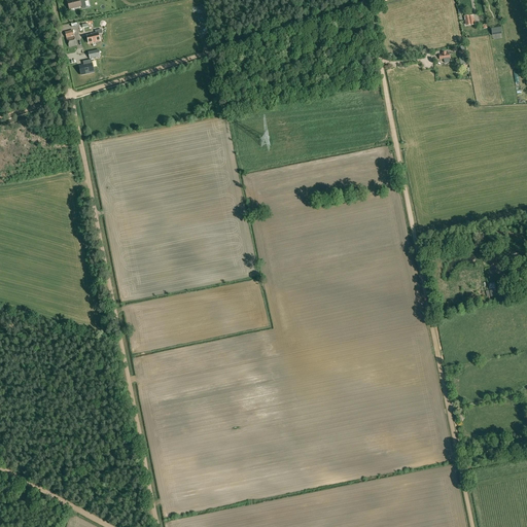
[(73,0),(67,1),(69,9),(81,6),(82,8),(86,7),(84,0),(73,0)]
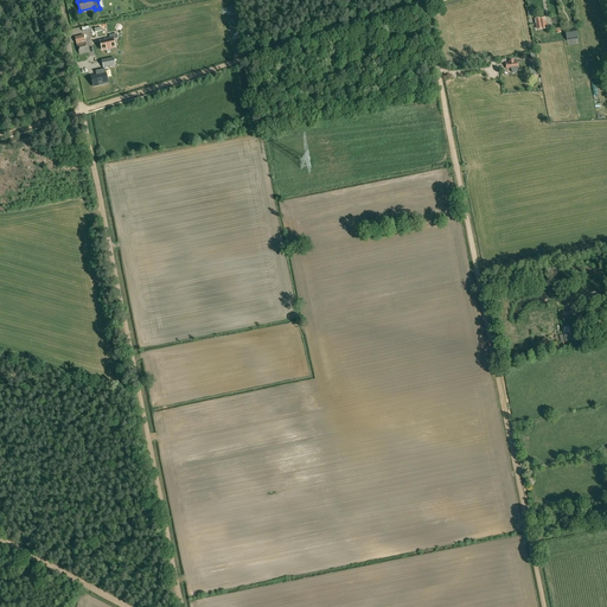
[(534,19),(536,31),(540,30),(540,31),(548,29),(545,18),(542,19),(541,18),(534,19)]
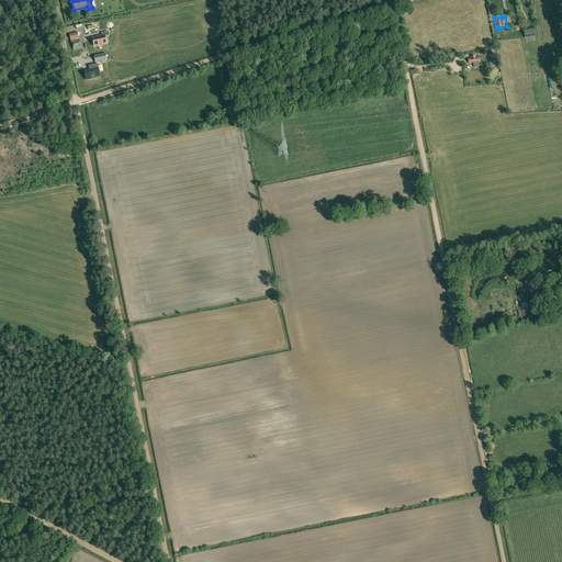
[(102,36),(92,38),(94,46),(107,44),(104,36),(109,35),(108,32),(104,33),(102,33),(102,36)]
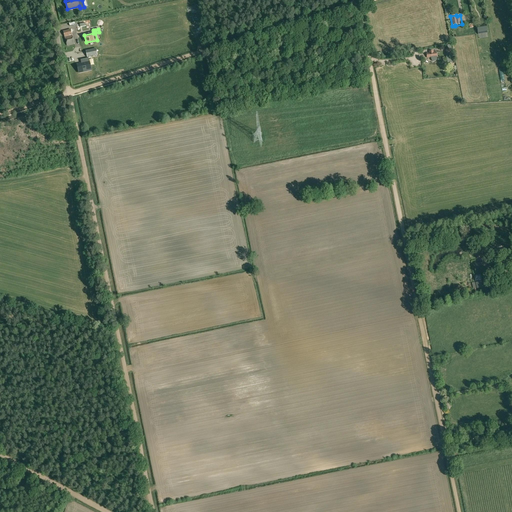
[(70,30),(63,32),(64,37),(65,37),(67,46),(74,44),(70,30)]
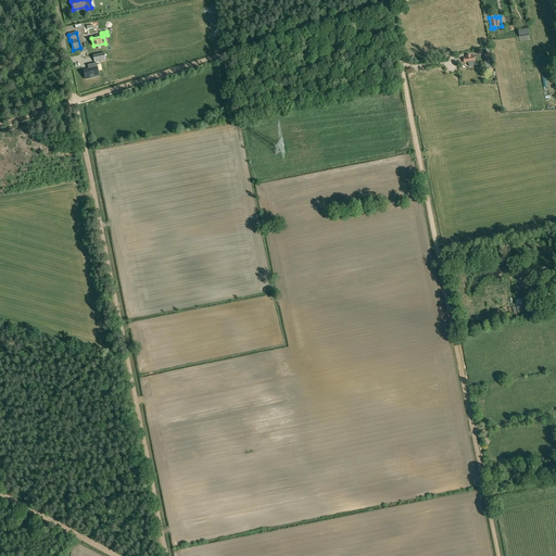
[(104,52),(93,54),(96,62),(105,60),(104,52)]
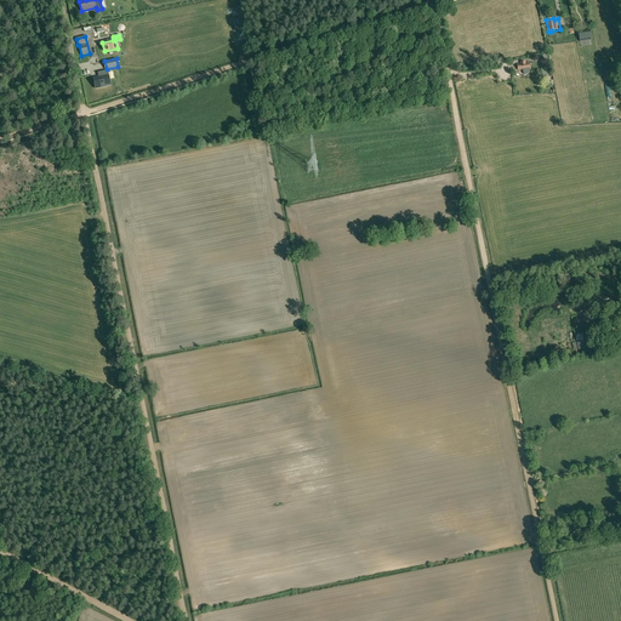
[(547,62),(545,60),(545,58),(543,60),(540,62),(542,64),(541,66),(543,77),(545,77),(543,80),(550,81),(551,78),(550,78),(546,63),(547,62)]
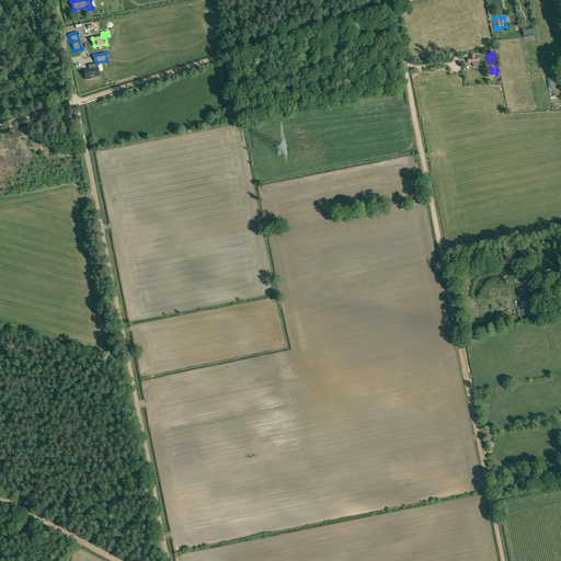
[(478,64),(478,63),(478,58),(474,58),(474,56),(470,57),(470,58),(468,59),(468,64),(472,63),(472,65),(473,66),(473,67),(474,68),(476,68),(476,67),(477,67),(477,66),(478,66),(478,65),(478,64)]
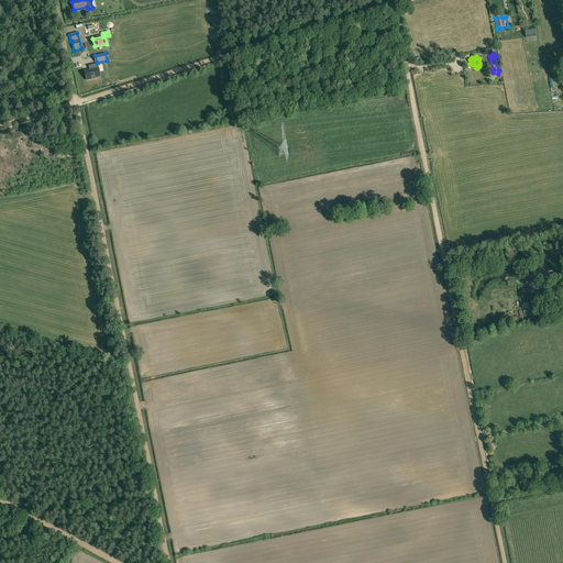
[(91,69),(85,70),(87,79),(100,76),(98,63),(90,64),(91,69)]
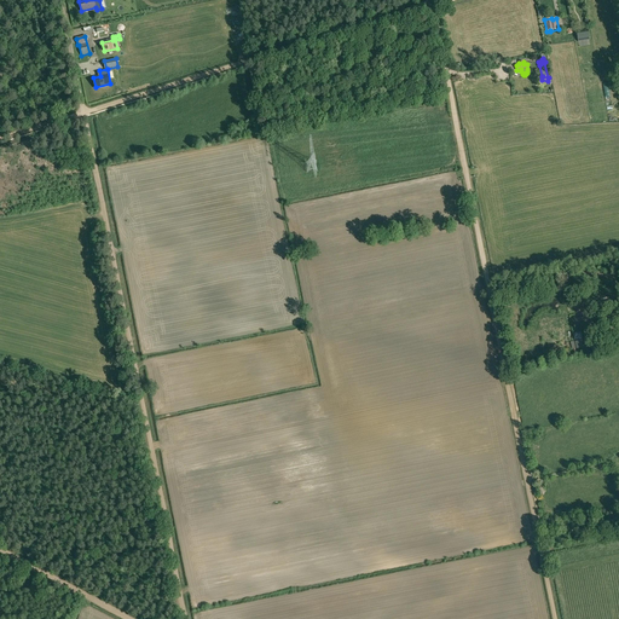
[(585,312),(584,306),(586,305),(584,299),(572,302),(574,308),(577,307),(578,312),(577,313),(577,314),(585,312)]
